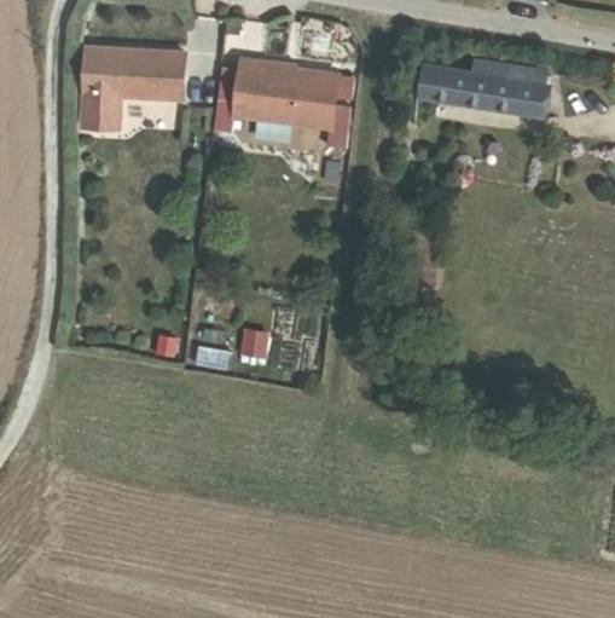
[(180,98),(183,51),(82,45),(77,125),(116,126),(117,96),(180,98)]
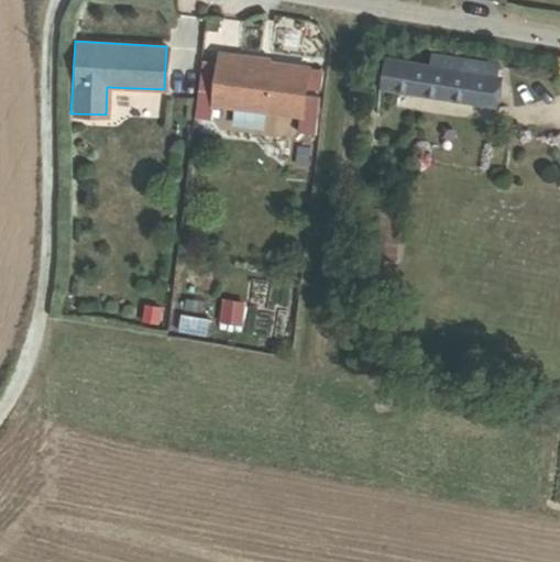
[(299,114),(306,65),(261,59),(261,56),(217,51),(210,103),(299,114)]
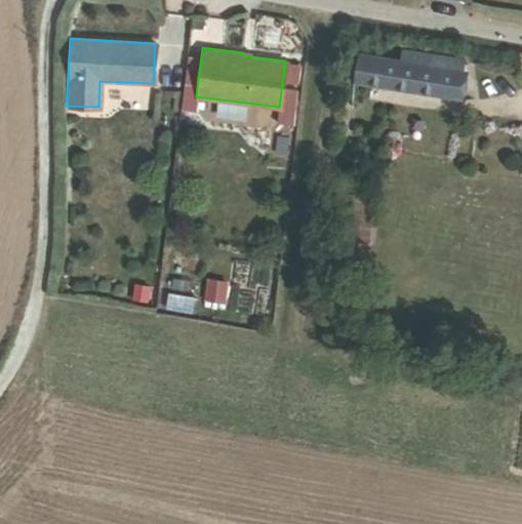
[(354,83),(457,99),(463,62),(402,52),(401,61),(359,54),(354,83)]
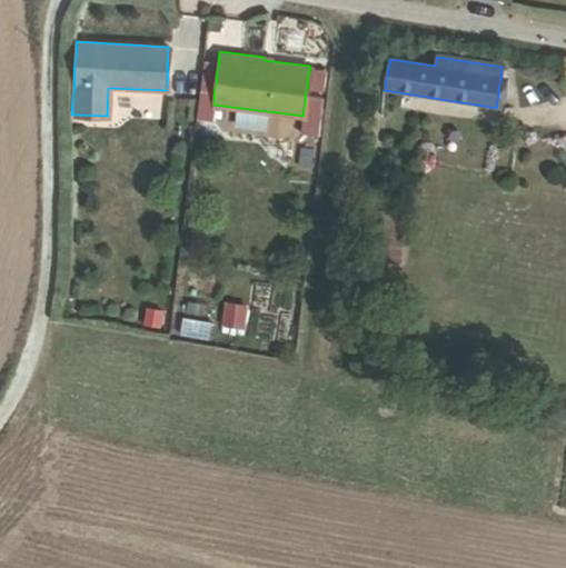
[(396,266),(399,266),(405,217),(377,213),(371,262),(375,263),(396,266)]
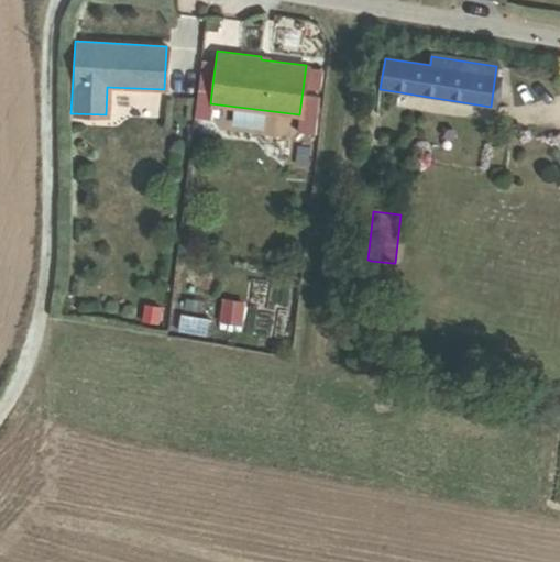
[(370,273),(391,275),(392,263),(371,261),(370,273)]
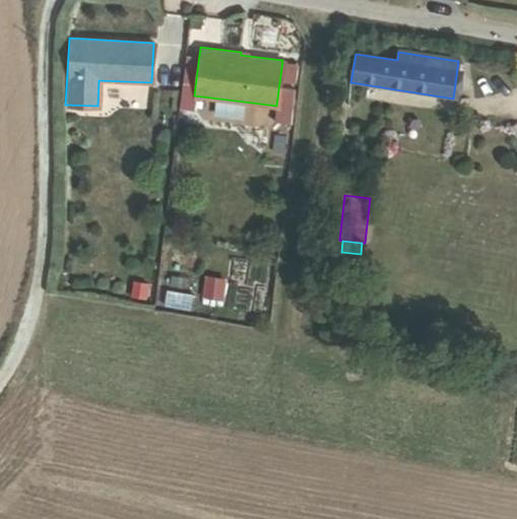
[(328,271),(343,273),(344,263),(329,261),(328,271)]
